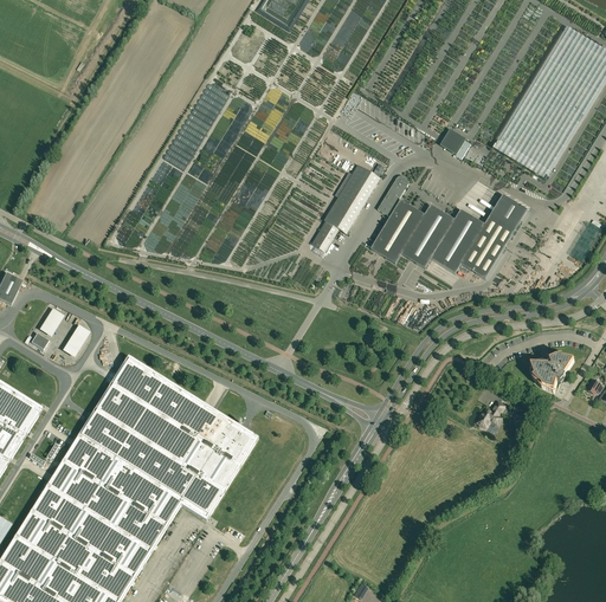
[(605,49),(567,25),(494,147),(546,179),(605,78),(605,49)]
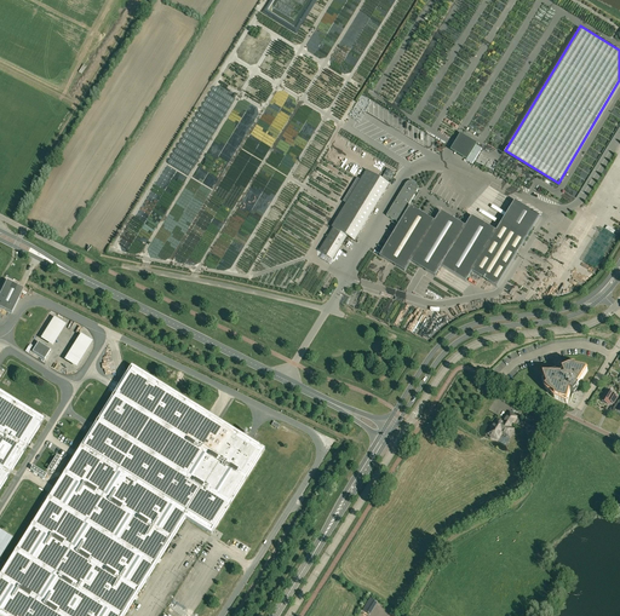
[(482,145),(477,143),(476,142),(466,157),(468,157),(472,161),(482,145)]
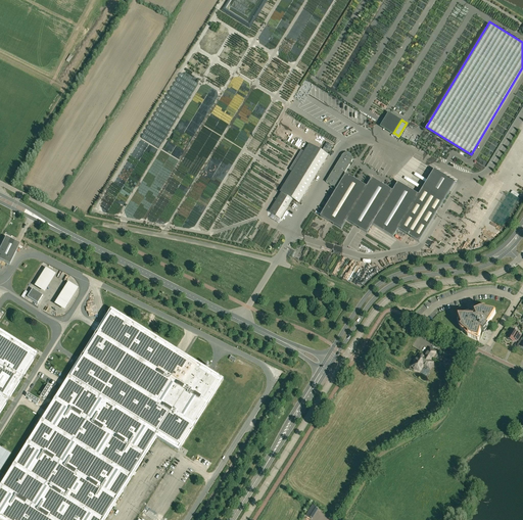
[(327,139),(322,147),(328,151),(333,143),(327,139)]
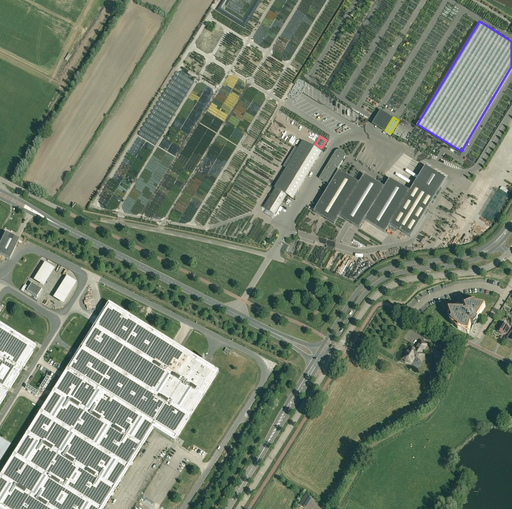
[(275,186),(264,205),(271,209),(275,211),(276,209),(286,193),(293,197),(322,150),(303,138),(298,146),(296,145),(284,164),(286,165),(274,185),(275,186)]
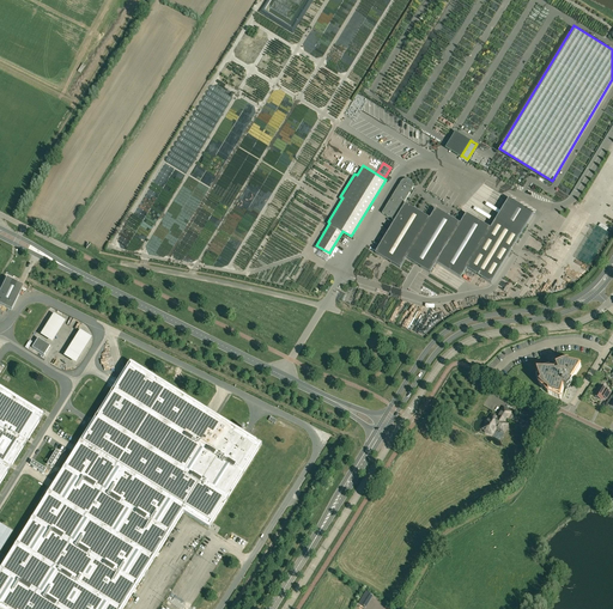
[(382,209),(394,217),(413,186),(413,184),(413,183),(413,182),(413,181),(413,180),(412,178),(411,177),(410,176),(408,176),(407,176),(406,176),(405,176),(404,177),(402,177),(402,178),(401,178),(382,209)]
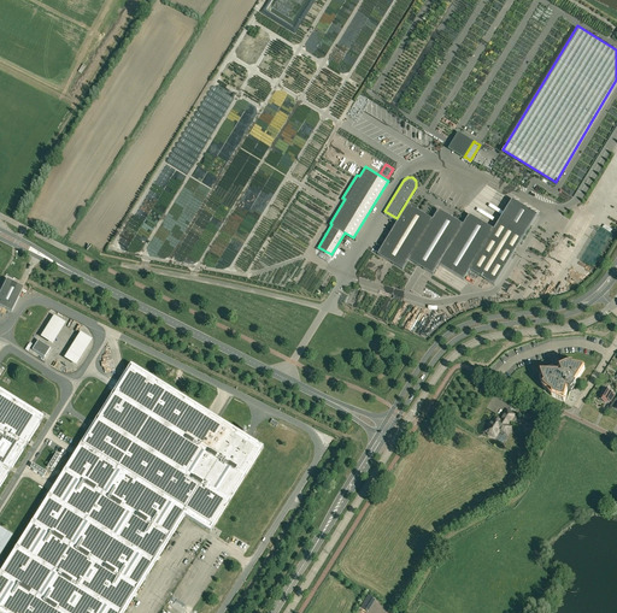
[(464,222),(454,216),(448,213),(439,207),(433,217),(409,202),(378,252),(403,266),(409,257),(433,272),(439,261),(464,277),(470,267),(494,282),(512,252),(524,233),(539,210),(515,194),(500,217),(494,227),(470,212),(464,222)]
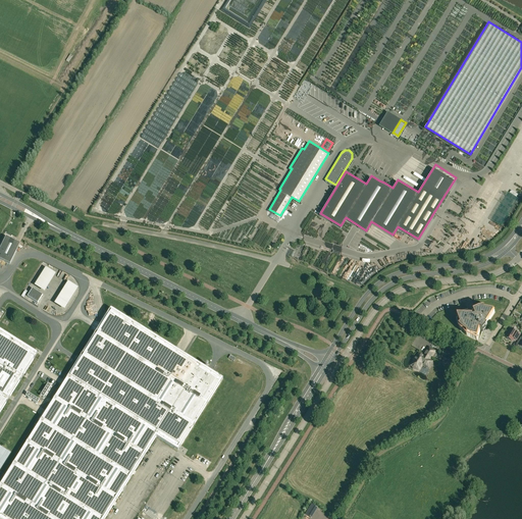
[(19,241),(6,234),(0,245),(0,256),(9,261),(19,241)]
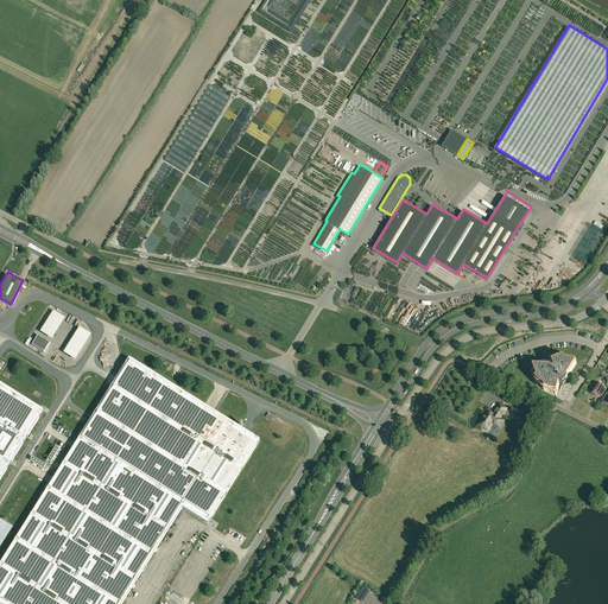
[(38,332),(32,342),(44,349),(50,339),(38,332)]
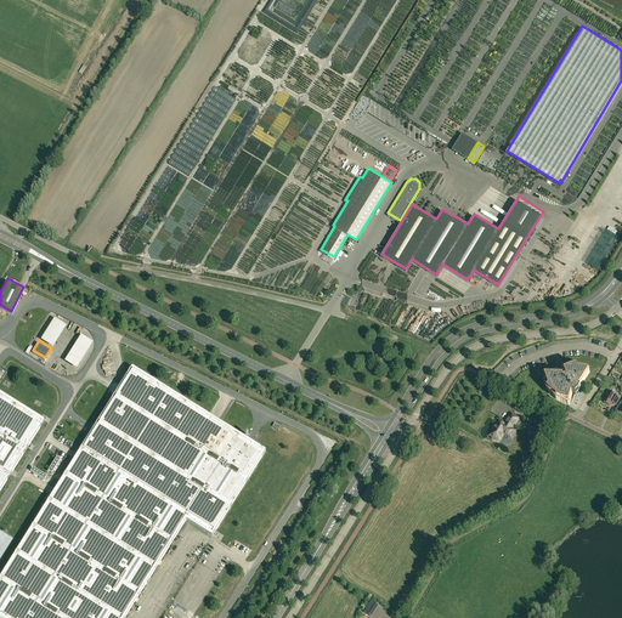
[(0,617),(122,617),(186,516),(211,533),(266,447),(131,363),(0,573),(0,617)]
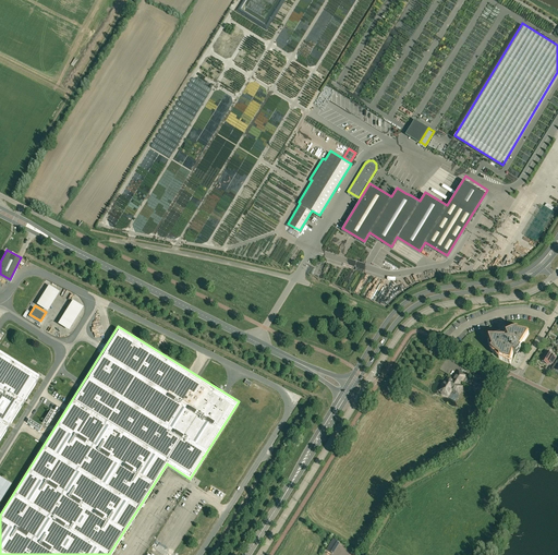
[(506,329),(507,332),(500,334),(501,335),(488,335),(490,342),(493,345),(490,347),(499,356),(498,356),(509,361),(510,361),(513,350),(516,351),(519,347),(529,330),(521,329),(518,329),(518,326),(510,328),(506,329)]
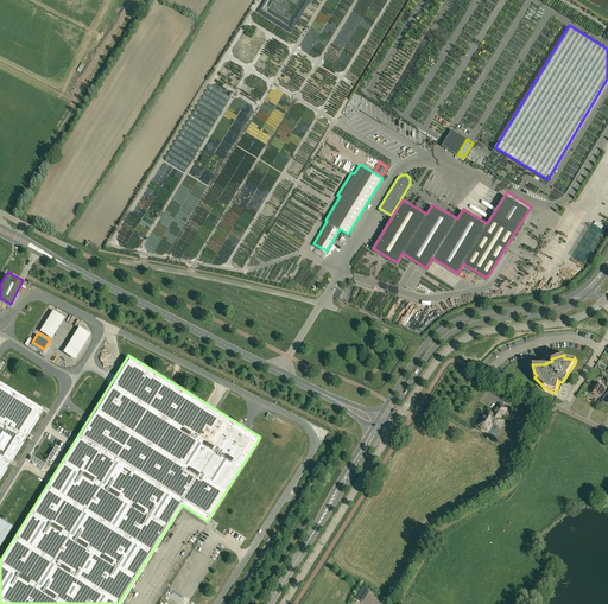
[(595,379),(589,389),(596,394),(599,390),(602,393),(606,386),(602,383),(603,383),(595,379)]
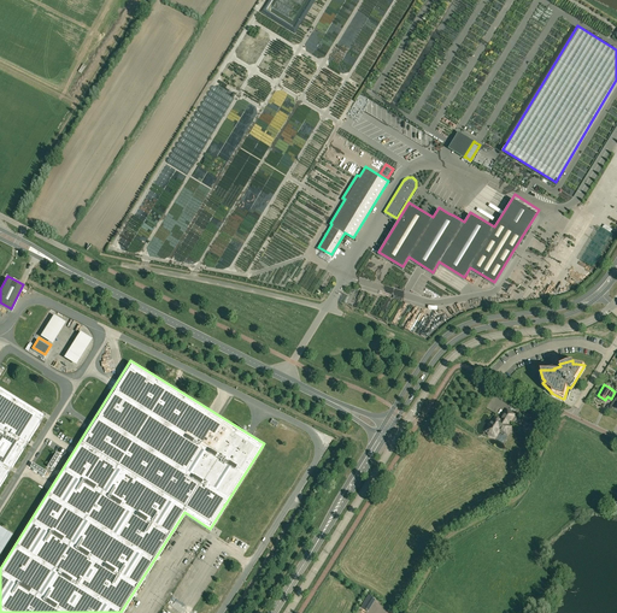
[(0,483),(45,413),(0,385),(0,483)]
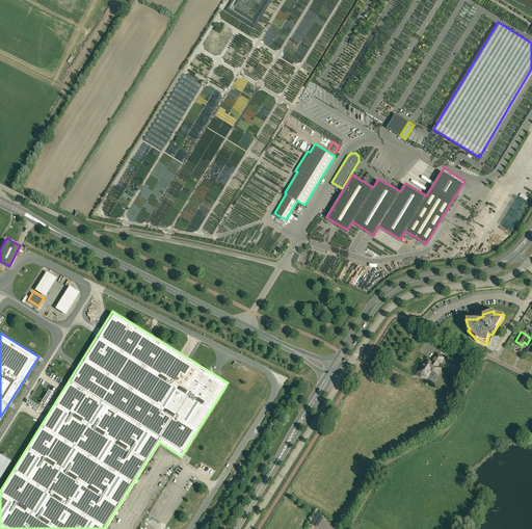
[(441,366),(439,364),(437,364),(444,354),(437,351),(431,360),(427,356),(419,370),(421,371),(421,372),(422,373),(423,373),(424,373),(425,373),(427,374),(431,368),(436,372),(441,366)]
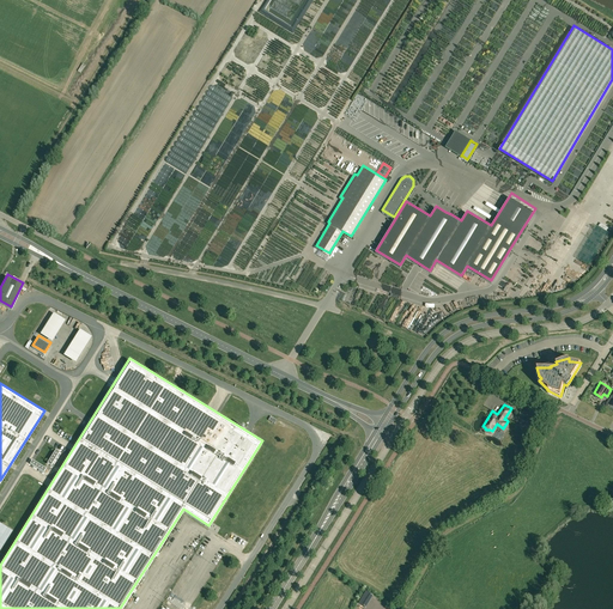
[(365,589),(358,600),(359,601),(360,601),(365,604),(372,592),(368,590),(366,589),(365,589)]
